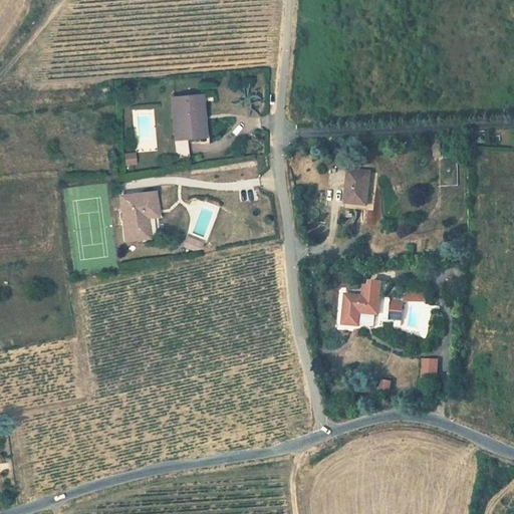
[(178,162),(191,160),(189,141),(189,138),(202,136),(199,108),(204,108),(202,96),(172,99),(178,162)]
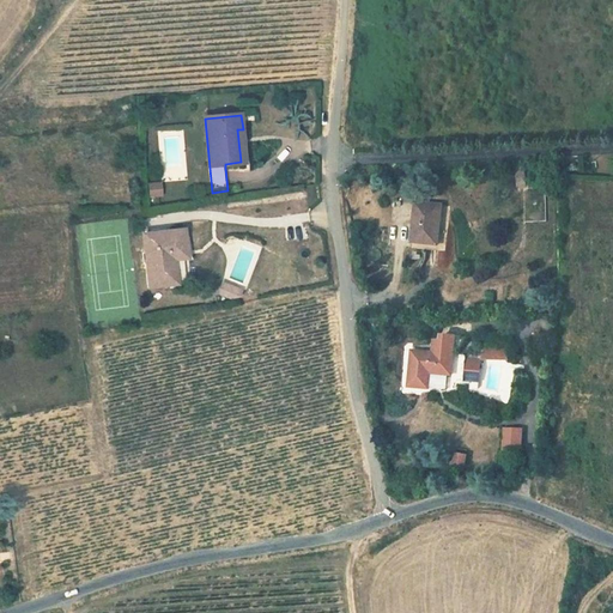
[(225,164),(225,168),(247,165),(243,129),(237,129),(241,162),(225,164)]
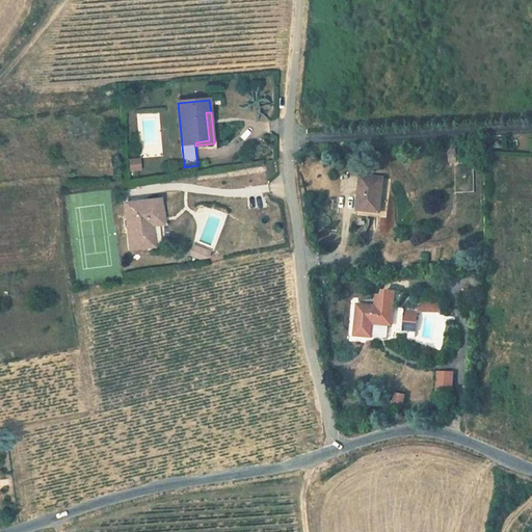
[(140,170),(140,158),(129,158),(129,171),(140,170)]
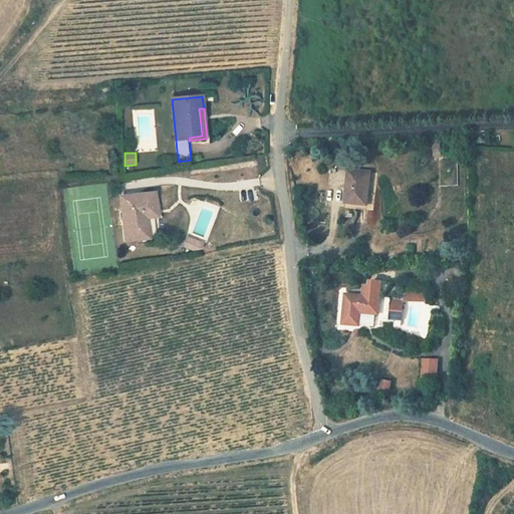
[(346,204),(368,206),(371,173),(349,171),(346,204)]
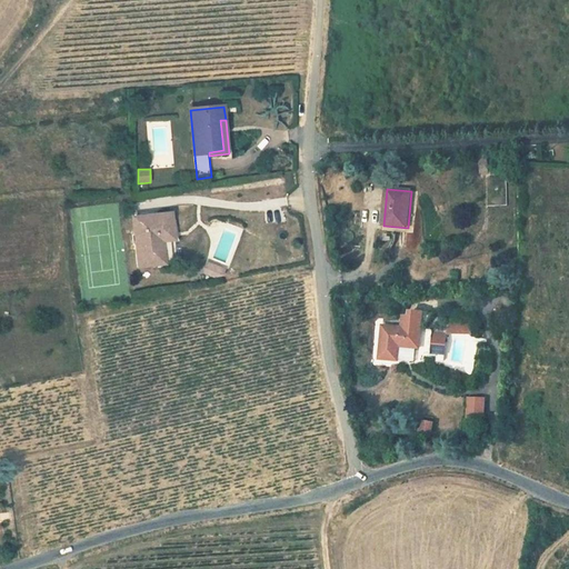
[(135,218),(139,267),(165,263),(166,263),(165,241),(173,240),(173,226),(173,213),(165,215),(135,218)]
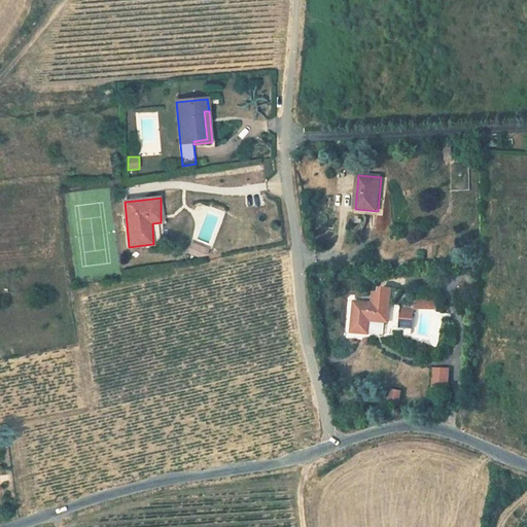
[(194,243),(189,253),(205,258),(208,248),(194,243)]
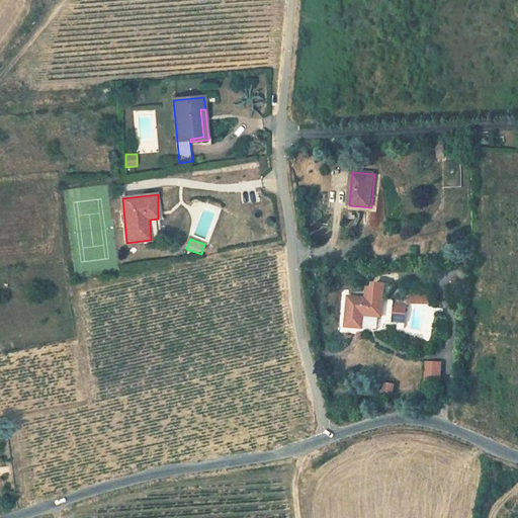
[(407,304),(429,305),(429,294),(407,293),(407,304)]
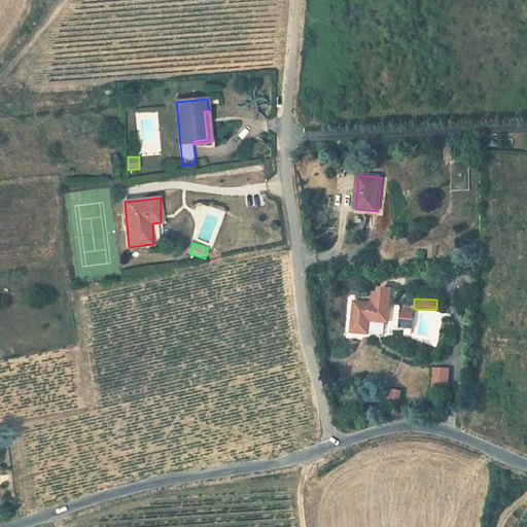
[(390,306),(354,303),(351,332),(369,335),(370,321),(388,322),(390,306)]
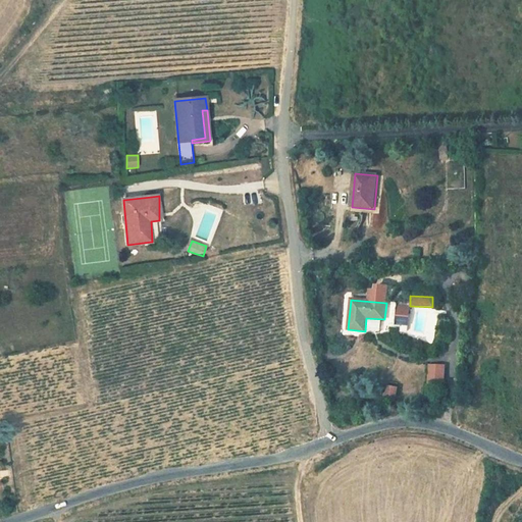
[(393,325),(406,328),(411,307),(398,304),(393,325)]
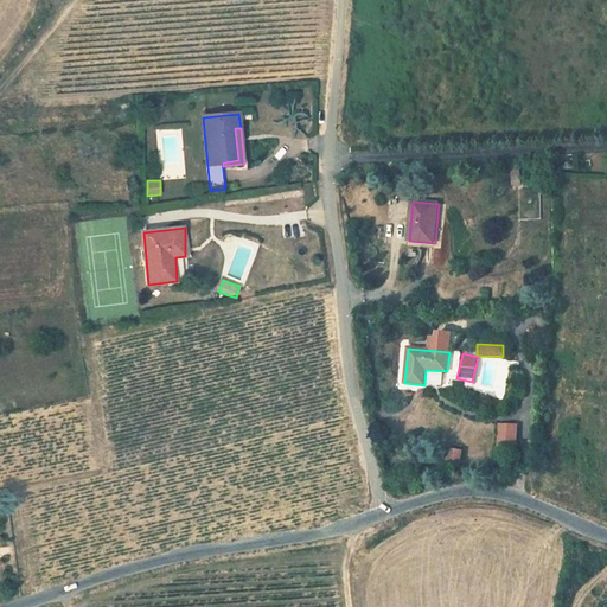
[(497,423),(497,449),(517,449),(518,423),(497,423)]
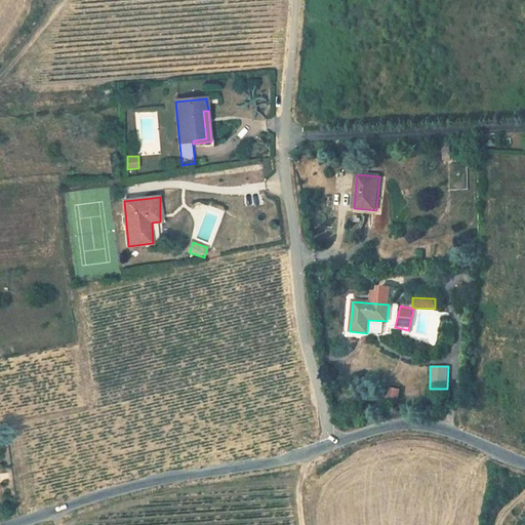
[(387,388),(385,399),(399,401),(400,389),(387,388)]
